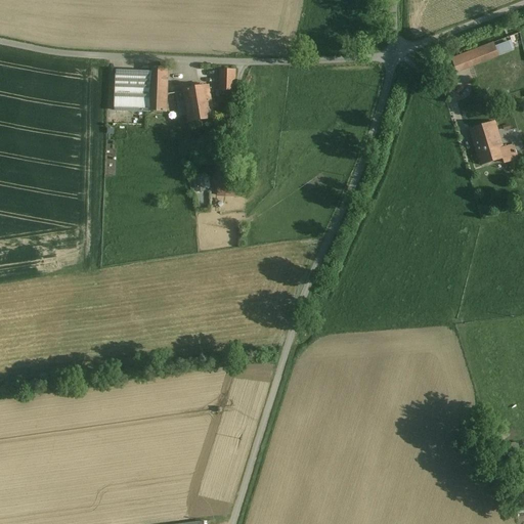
[(498,54),(494,44),(452,59),(456,71),(498,54)]
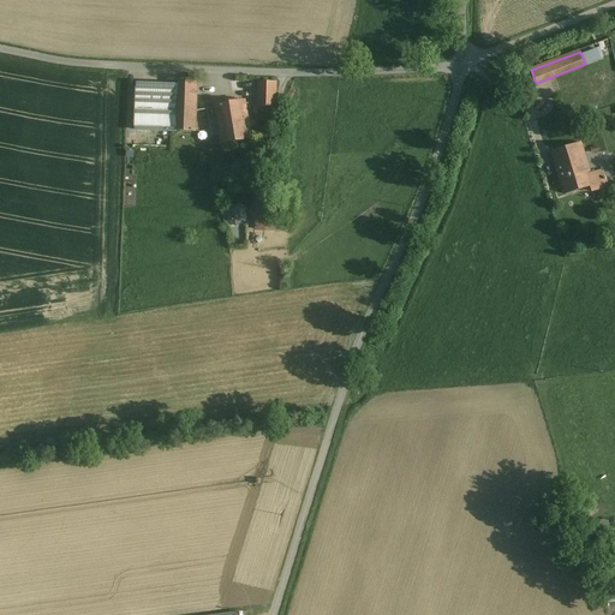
[(175,89),(136,89),(133,131),(196,132),(198,81),(177,79),(175,89)]
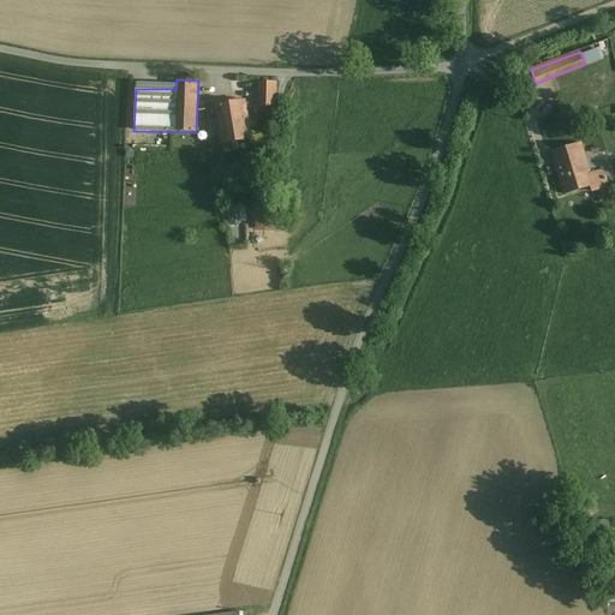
[(275,84),(258,84),(258,106),(275,107),(275,84)]
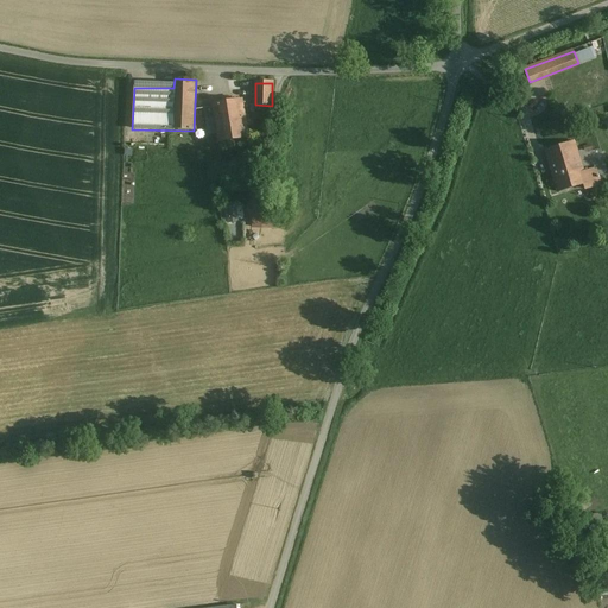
[(204,114),(209,135),(217,134),(219,143),(248,138),(241,101),(213,105),(214,112),(204,114)]
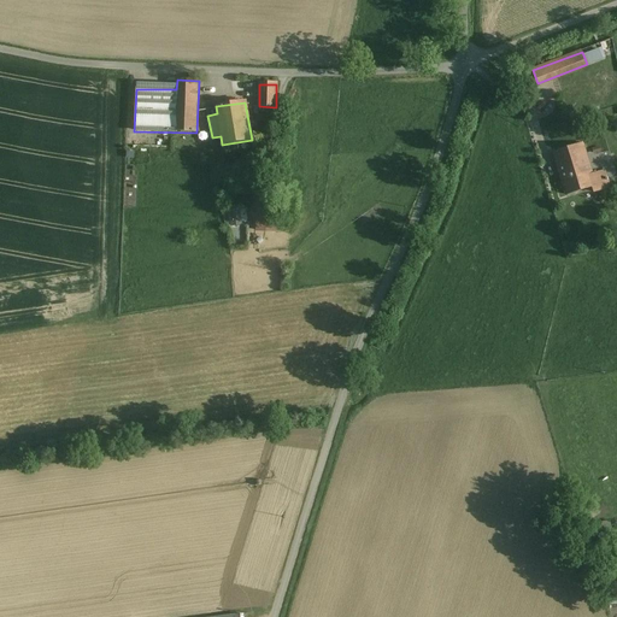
[(554,153),(562,180),(591,170),(582,145),(554,153)]
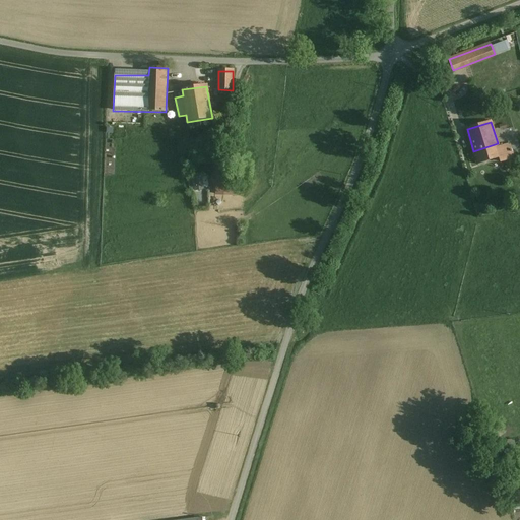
[(505,141),(498,143),(473,151),(477,165),(509,155),(505,141)]
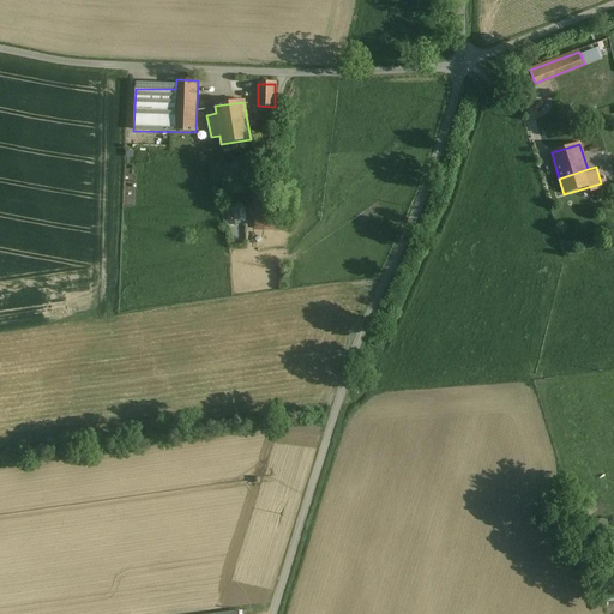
All buildings are outlined.
